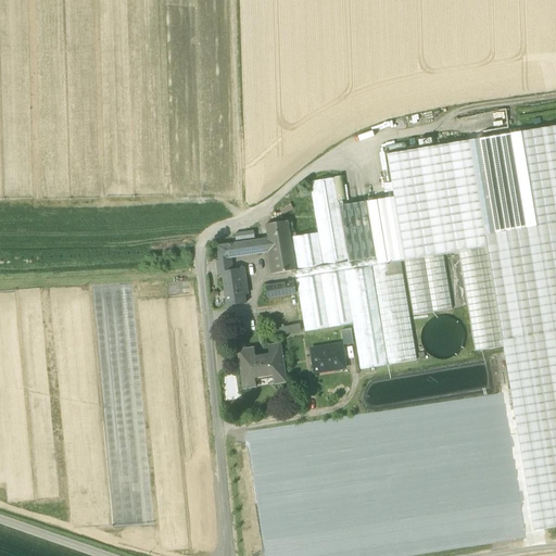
[(475,138),(510,133),(506,110),(458,117),(459,128),(472,126),(475,138)]
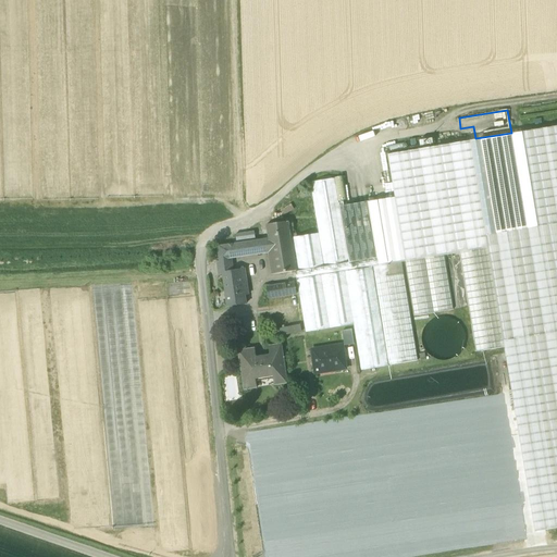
[(395,198),(369,202),(379,265),(403,262),(405,262),(445,256),(460,254),(489,248),(505,342),(556,332),(556,126),(387,155),(395,198)]
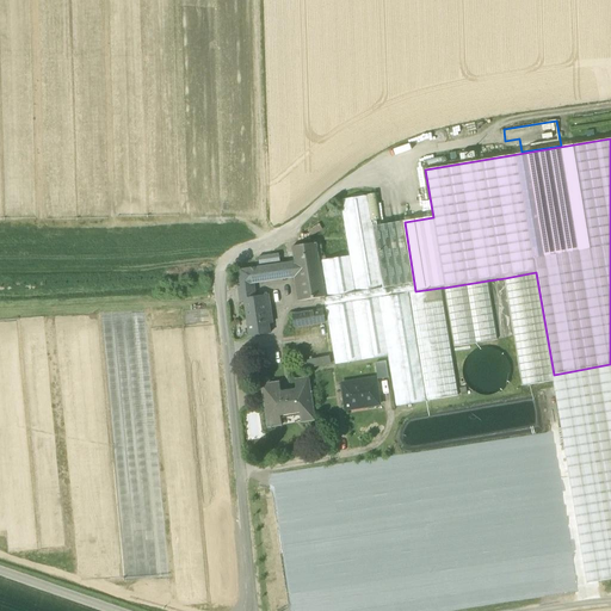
[(430,168),(445,165),(443,156),(427,161),(430,168)]
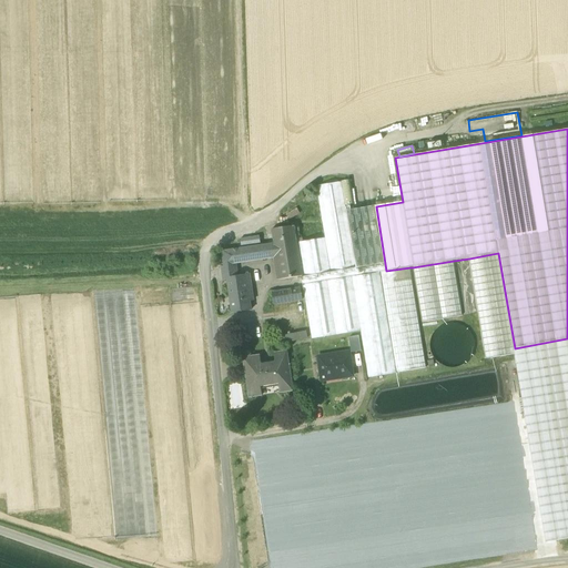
[(351,181),(341,182),(345,206),(354,204),(351,181)]
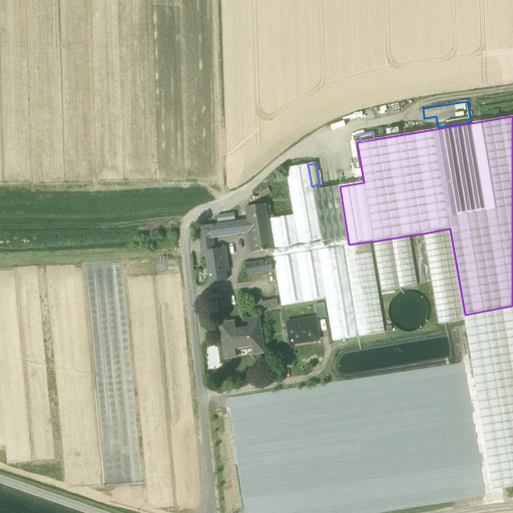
[(333,341),(359,337),(344,245),(349,244),(340,186),(313,191),(312,186),(308,164),(287,168),(294,215),(268,219),(274,249),(273,249),(282,307),(326,300),(333,341)]
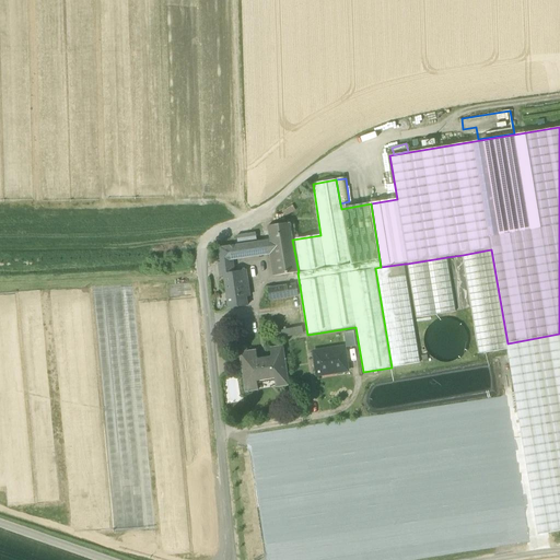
[(282,212),(286,218),(295,210),(292,206),(282,212)]
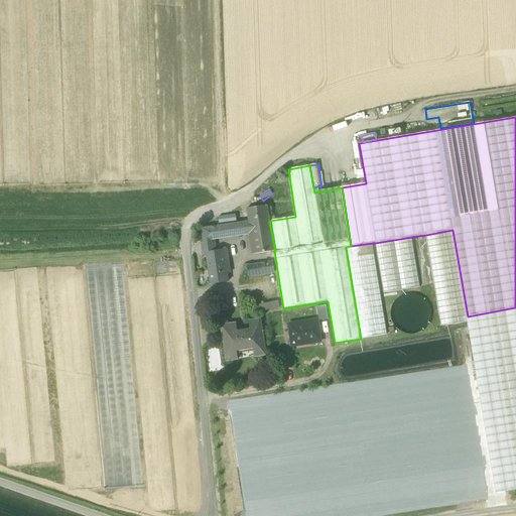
[(252,234),(255,254),(274,251),(275,251),(269,221),(267,206),(247,209),(250,222),(252,234)]
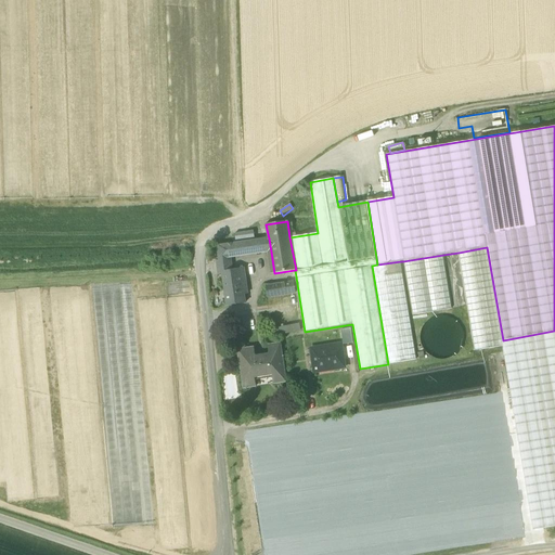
[(216,248),(217,259),(231,257),(271,252),(269,239),(226,245),(216,246),(216,248)]
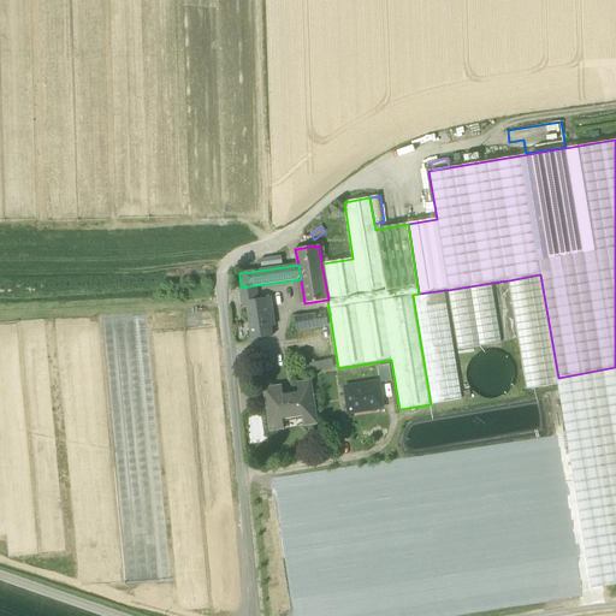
[(509,280),(527,390),(558,384),(560,384),(558,378),(540,274),(509,280)]
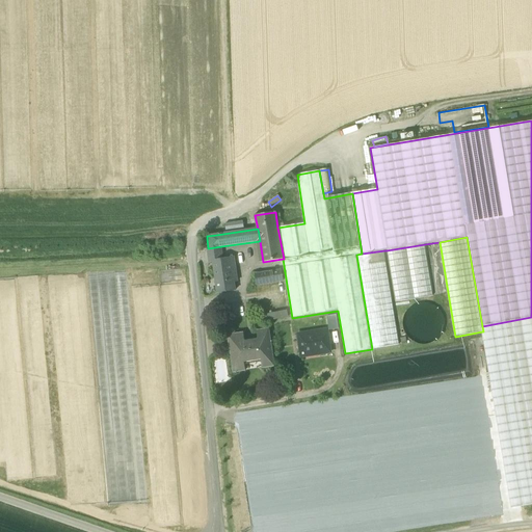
[(387,250),(396,302),(433,296),(425,244),(387,250)]
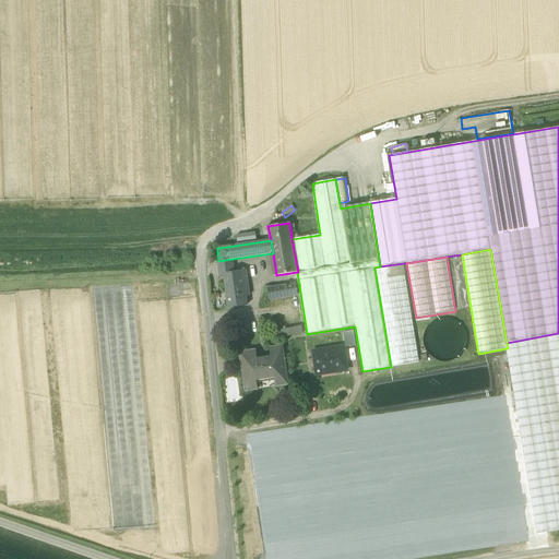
[(224,275),(228,307),(247,305),(246,296),(250,295),(246,270),(235,272),(233,259),(218,261),(221,275),(224,275)]
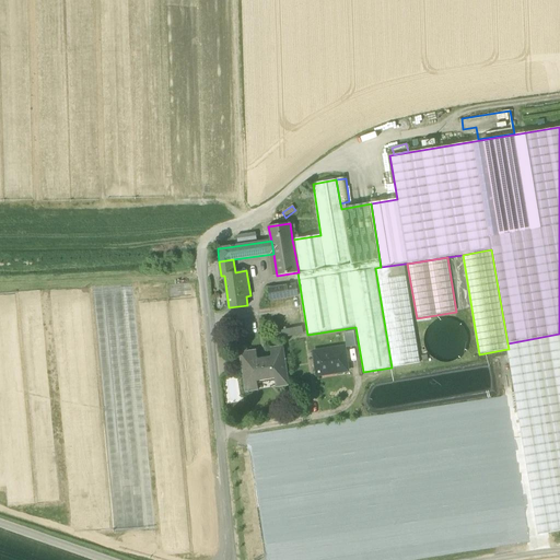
[(375,268),(392,368),(421,363),(405,264),(381,267),(375,268)]
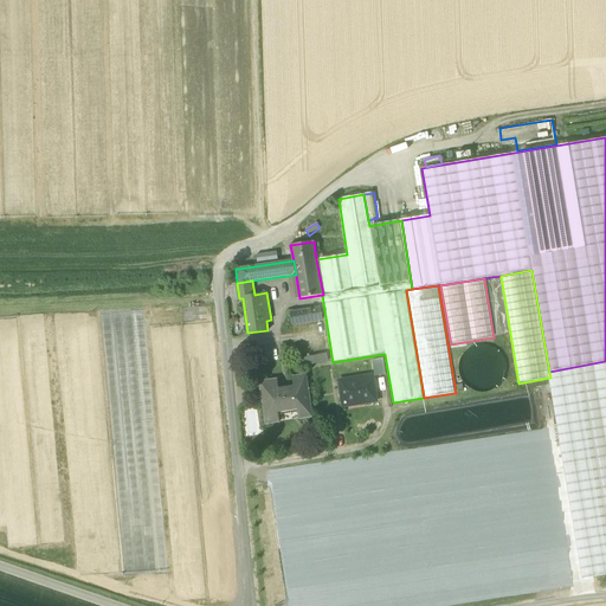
[(290,313),(292,326),(323,321),(321,308),(290,313)]
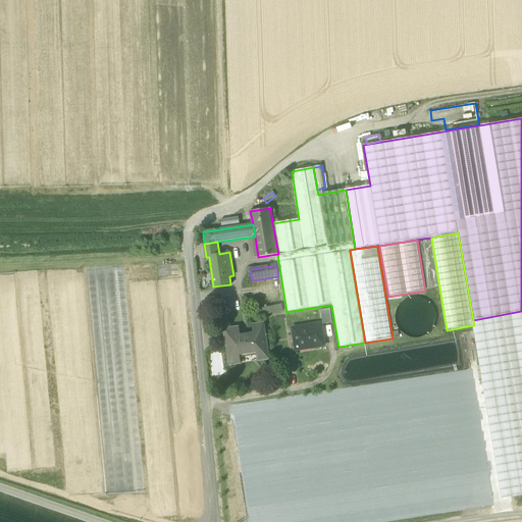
[(396,312),(396,320),(398,328),(403,334),(410,337),(418,337),(426,335),(432,330),(435,323),(436,315),(433,308),(428,302),(421,298),(413,298),(406,300),(400,305),(396,312)]
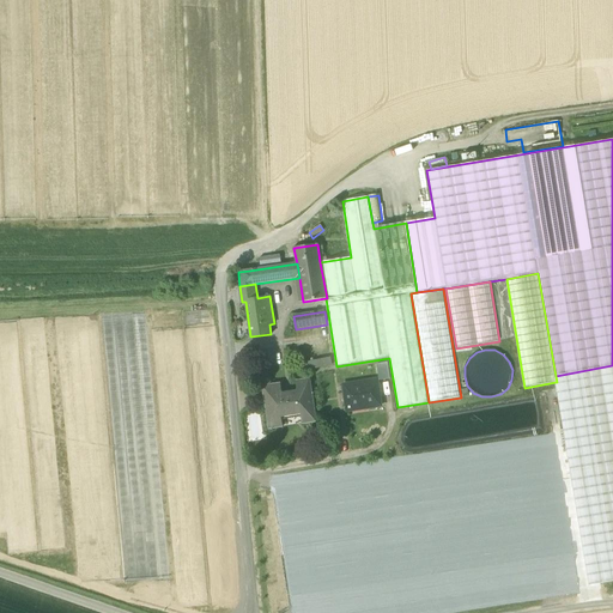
[(331,357),(304,363),(305,371),(333,366),(331,357)]
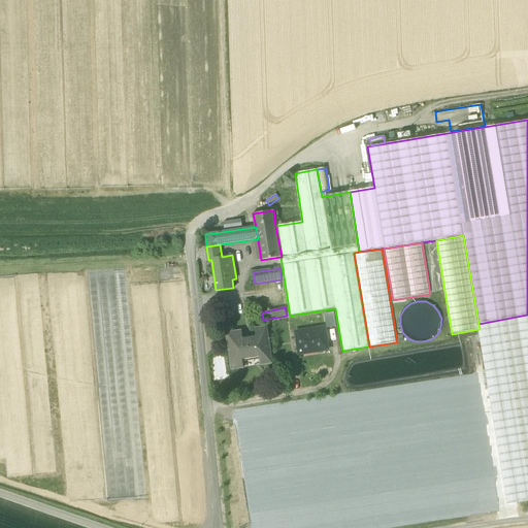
[(324,315),(326,328),(335,326),(334,312),(324,315)]
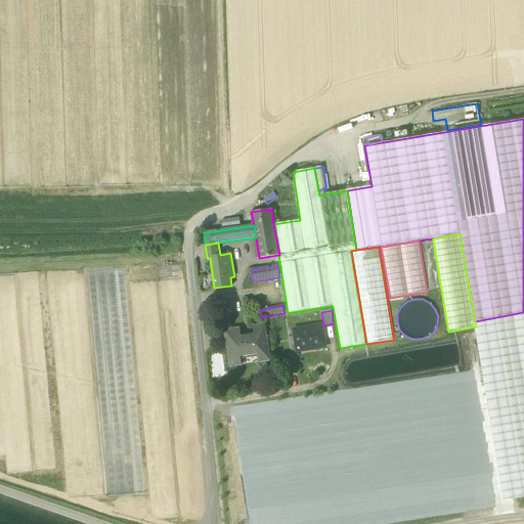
[(481,367),(504,500),(523,496),(523,312),(475,321),(476,326),(475,326),(481,367)]
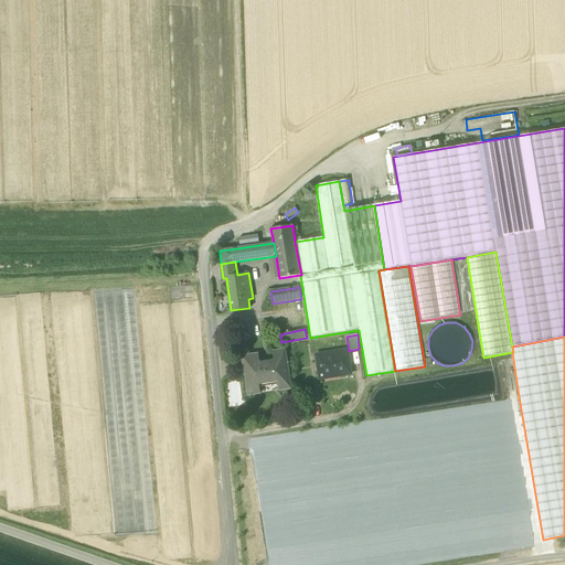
[(243,356),(248,395),(260,394),(259,384),(277,381),(278,385),(290,383),(286,351),(273,352),(274,362),(260,363),(259,354),(243,356)]
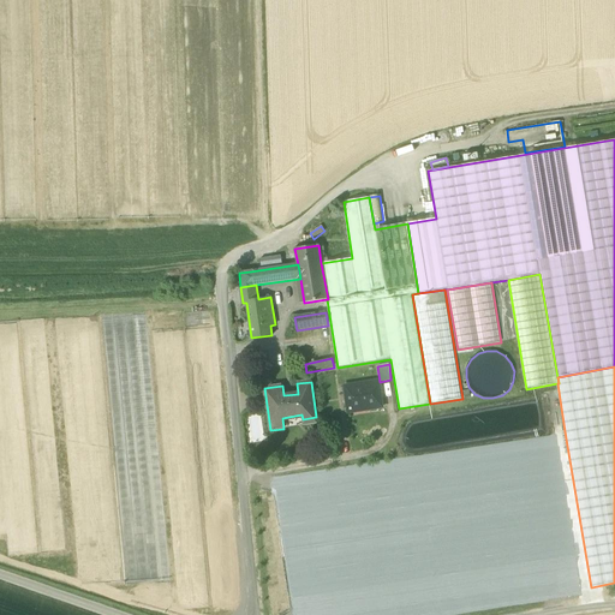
[(377,382),(345,388),(346,395),(347,395),(350,415),(352,413),(352,411),(370,408),(370,410),(382,407),(377,382)]
